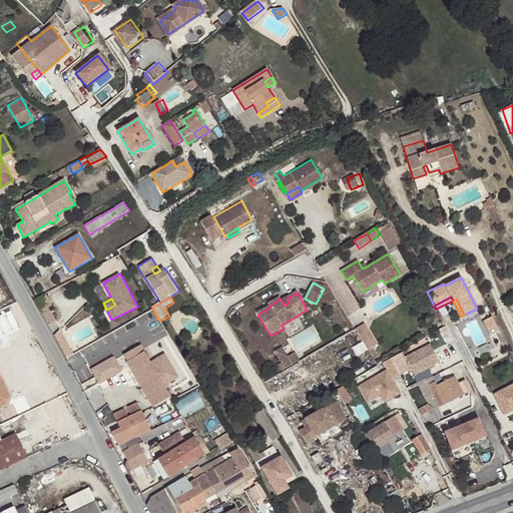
[(298,316),(282,325),(284,329),(300,319),(298,316)]
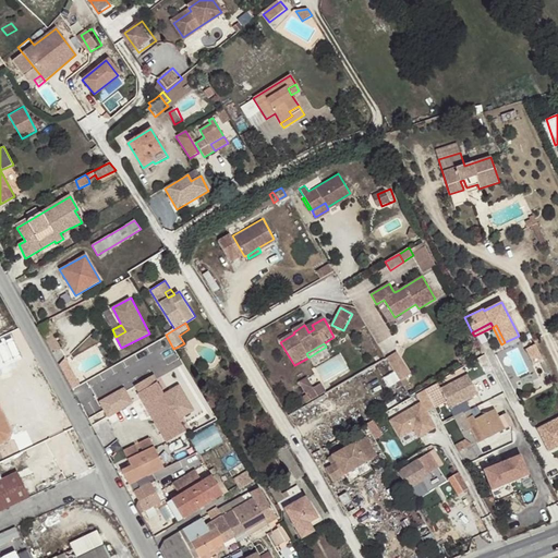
[(535,343),(528,348),(535,363),(543,360),(535,343)]
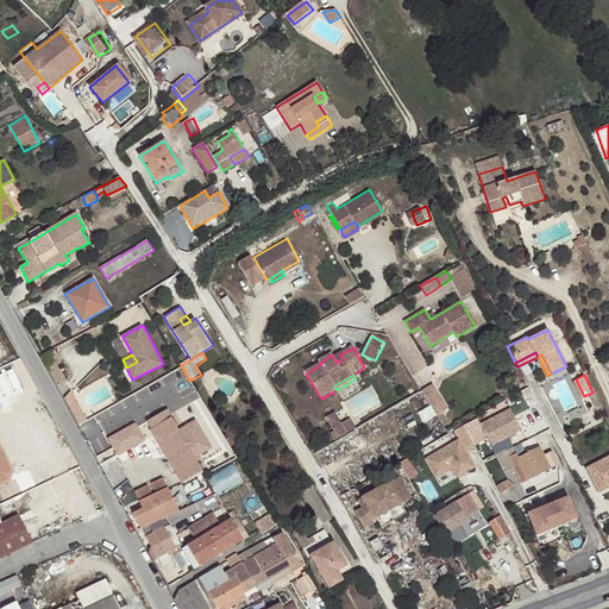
[(434,384),(424,391),(433,407),(444,400),(434,384)]
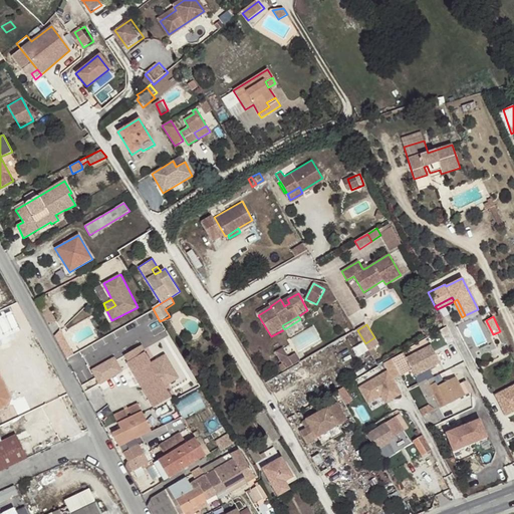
[(374,337),(365,343),(369,350),(379,344),(374,337)]
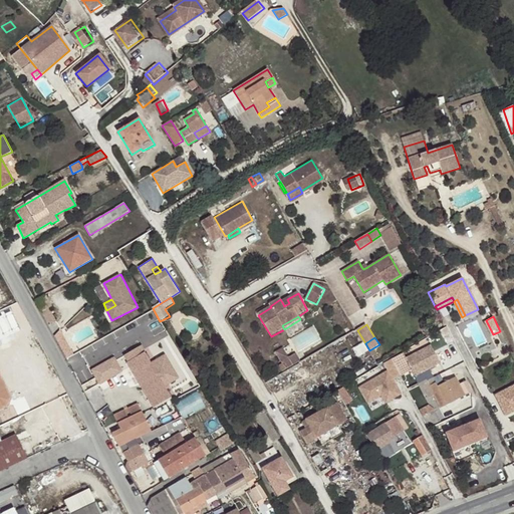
[(149,361),(139,344),(122,353),(126,360),(125,361),(153,410),(171,400),(163,386),(177,377),(163,354),(149,361)]
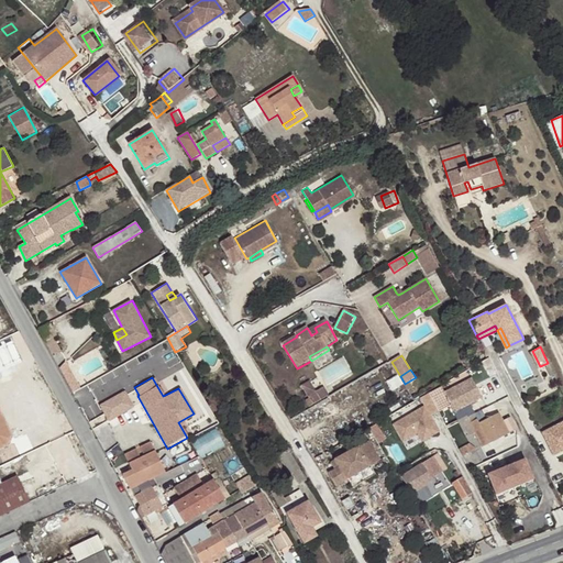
[(472,379),(444,394),(466,437),(475,432),(481,443),(486,441),(488,444),(490,443),(500,438),(516,430),(510,417),(503,421),(498,412),(486,419),(479,422),(470,405),(477,401),(482,399),(472,379)]
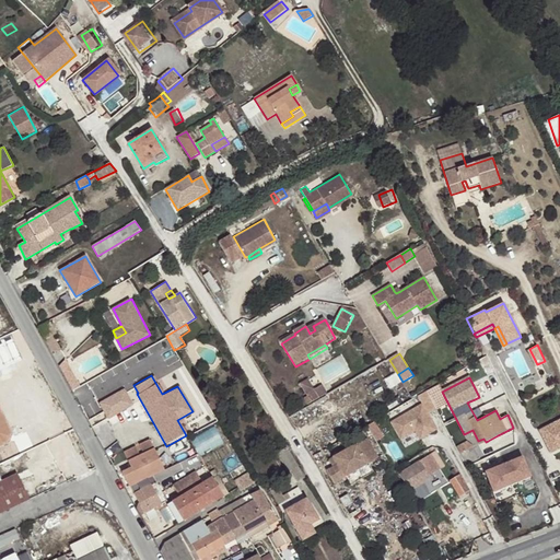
[(301,384),(306,394),(314,389),(308,380),(301,384)]
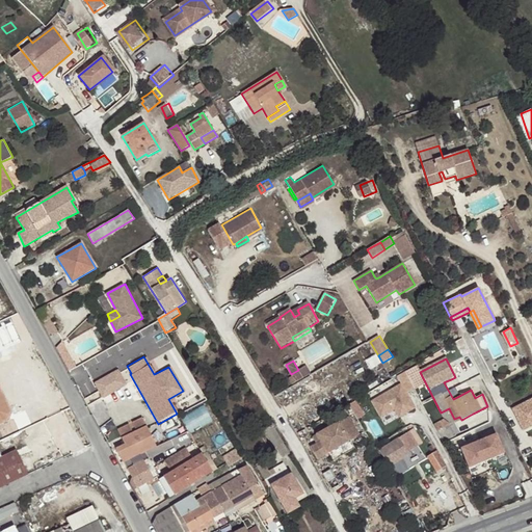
[(298,370),(291,374),(295,382),(310,374),(306,366),(298,370)]
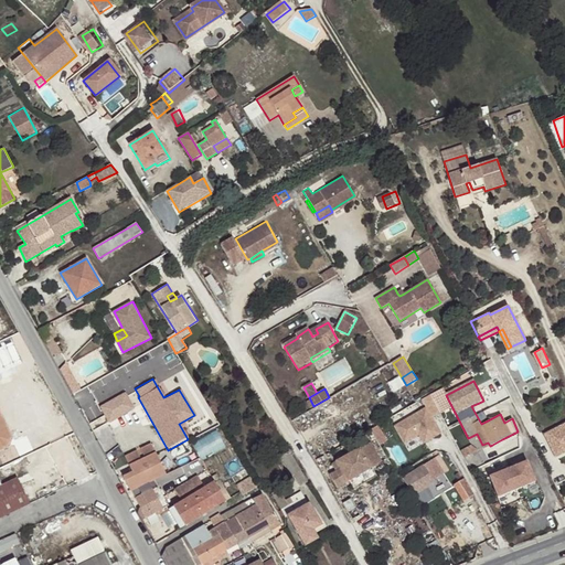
[(131,407),(124,393),(100,406),(108,419),(131,407)]
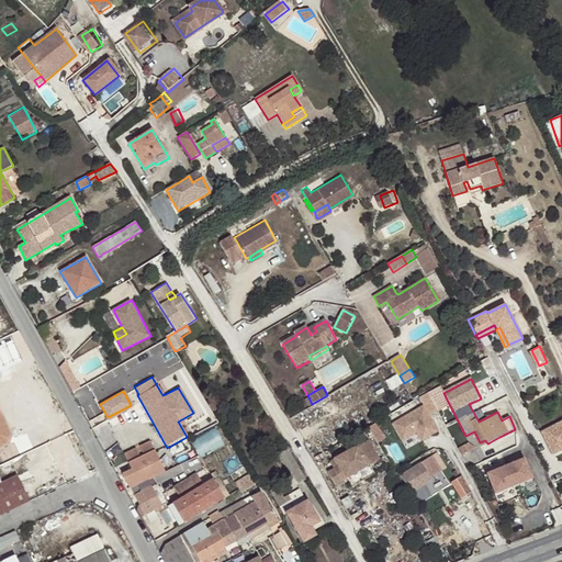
[(425,408),(393,426),(401,440),(416,433),(422,442),(436,435),(430,424),(441,417),(428,395),(419,400),(425,408)]
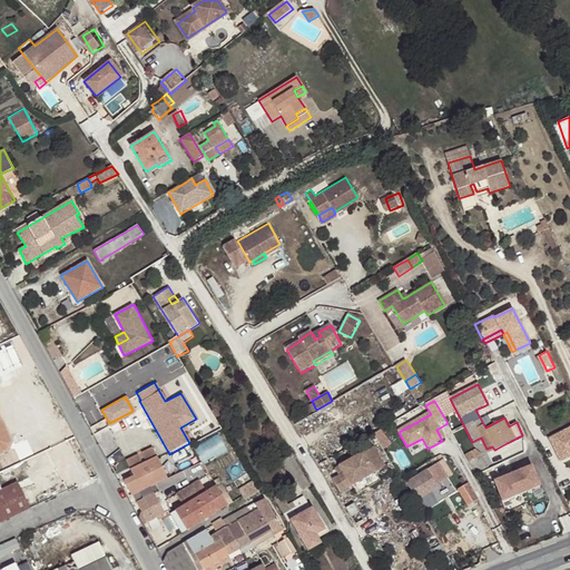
[(475,410),(485,428),(492,424),(483,406),(475,410)]
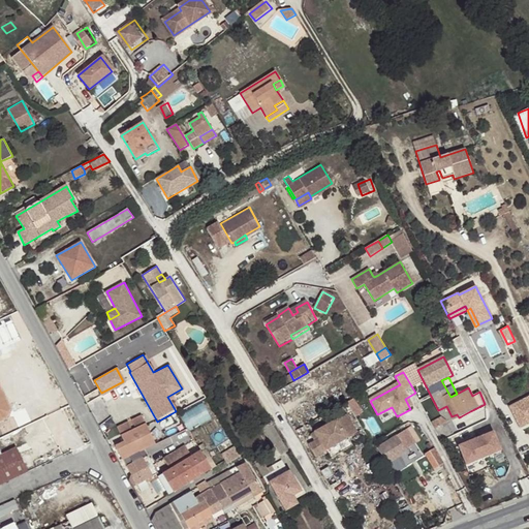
[(0,485),(14,478),(28,471),(16,447),(0,454),(0,419),(10,414),(13,406),(0,380),(0,379),(0,485)]
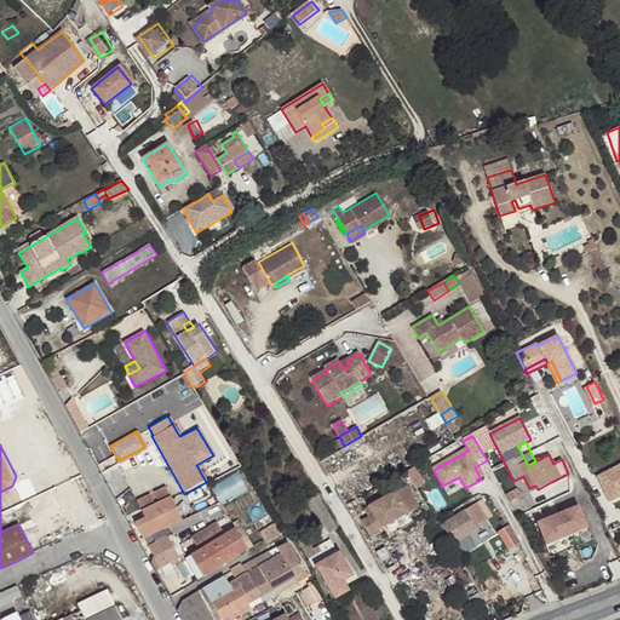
[(619,472),(601,482),(612,506),(619,501),(619,472)]
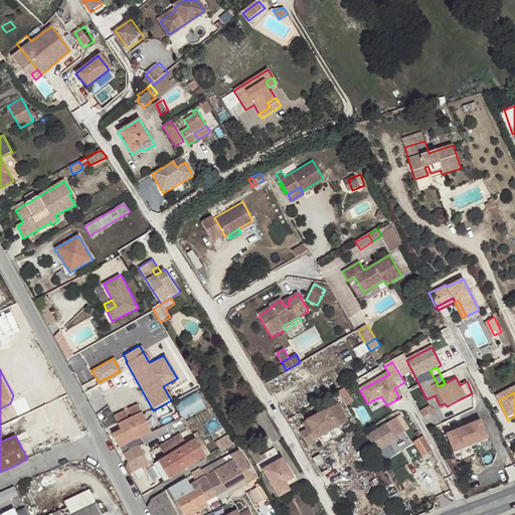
[(435,395),(426,399),(432,410),(440,405),(435,395)]
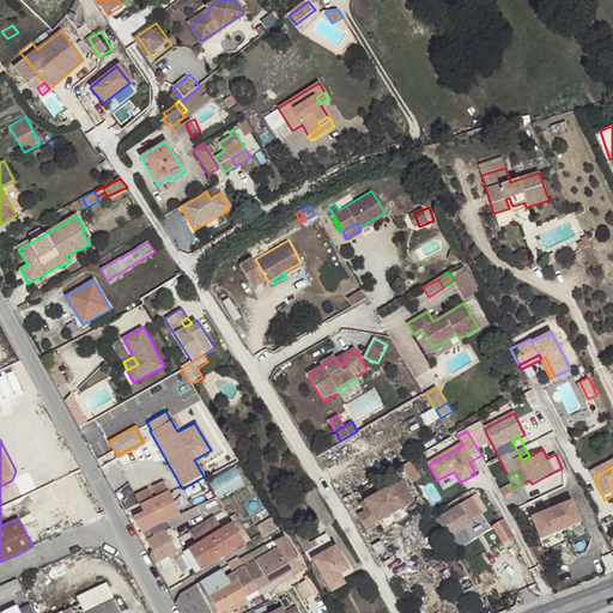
[(219,472),(211,475),(217,487),(225,481),(219,472)]
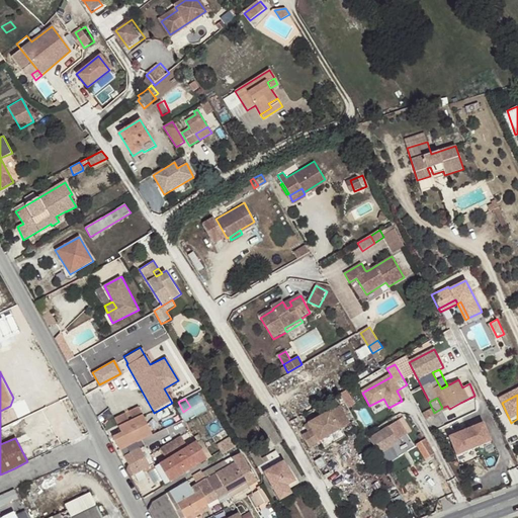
[(453,411),(462,406),(460,403),(451,408),(453,411)]
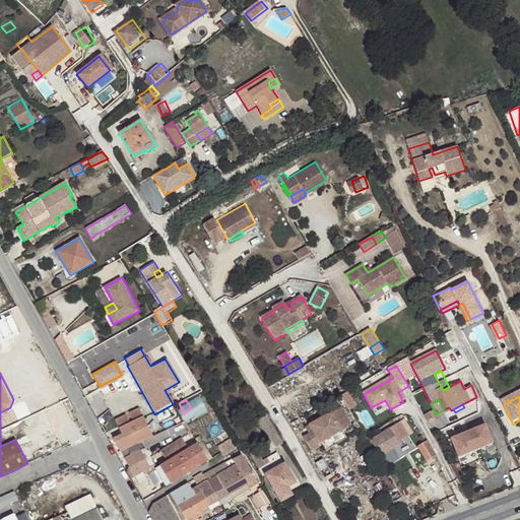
[(114,439),(120,451),(142,441),(150,437),(143,425),(140,419),(135,410),(128,414),(134,429),(132,430),(125,416),(116,420),(123,435),(114,439)]
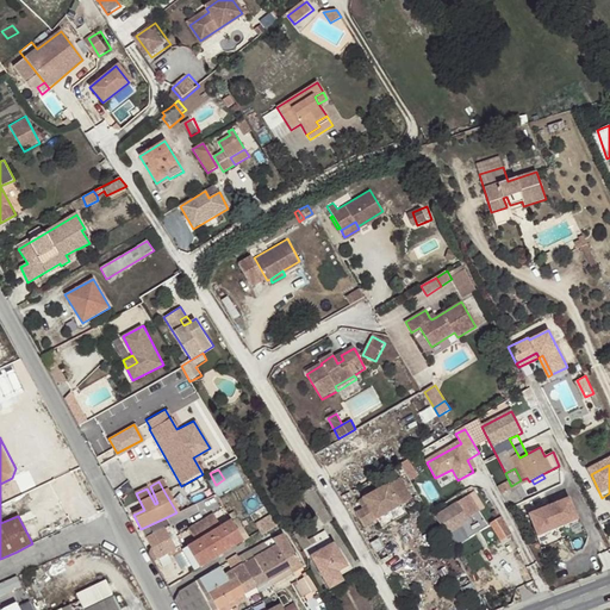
[(399,506),(387,485),(363,498),(367,506),(362,509),(355,512),(363,527),(375,520),(399,506)]
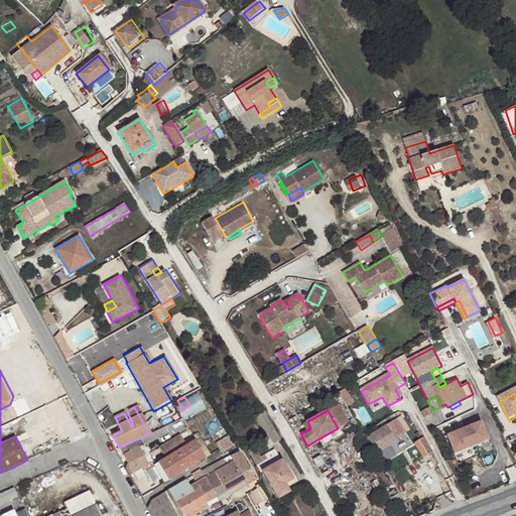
[(421,414),(423,418),(431,414),(428,410),(421,414)]
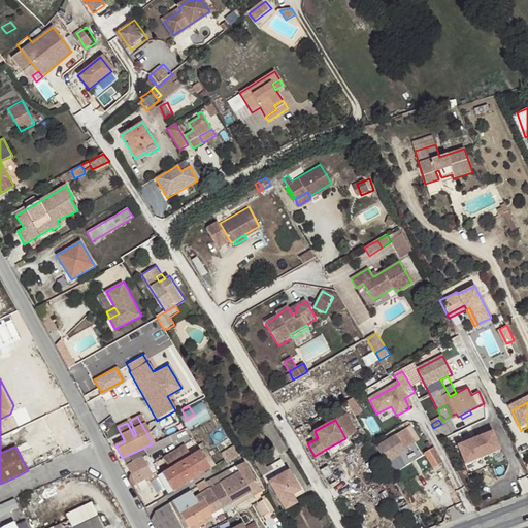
[(264,434),(273,428),(269,422),(260,428),(264,434)]
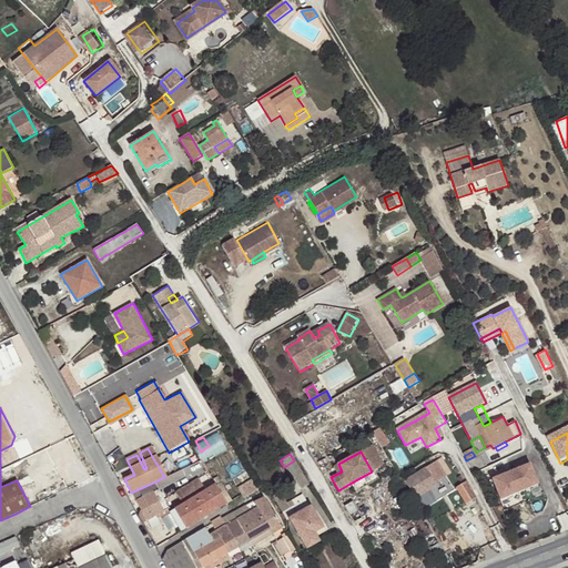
[(466,460),(473,474),(486,466),(479,454),(475,456),(466,460)]
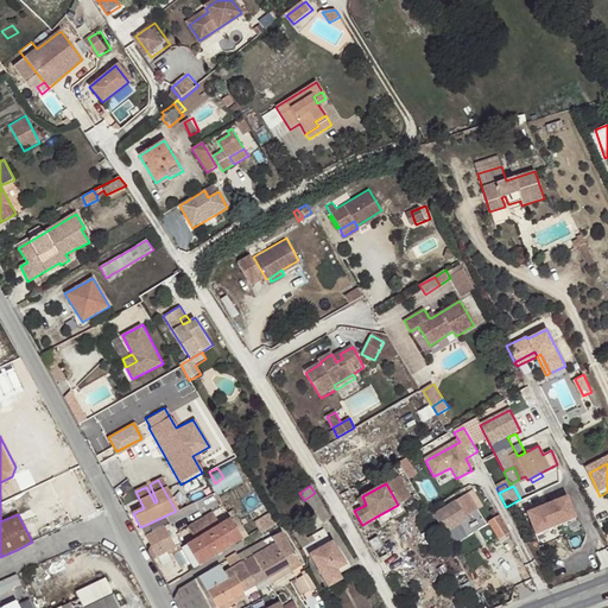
[(431,488),(423,493),(431,505),(439,501),(431,488)]
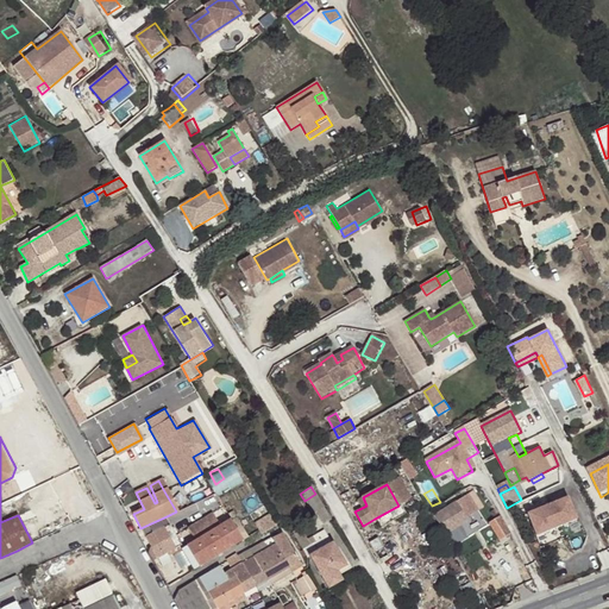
[(331,520),(315,494),(305,501),(313,514),(316,512),(324,523),(331,520)]
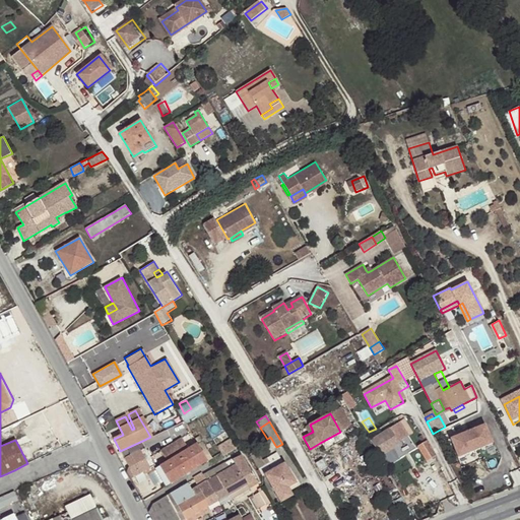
[(305,427),(309,434),(313,432),(310,425),(305,427)]
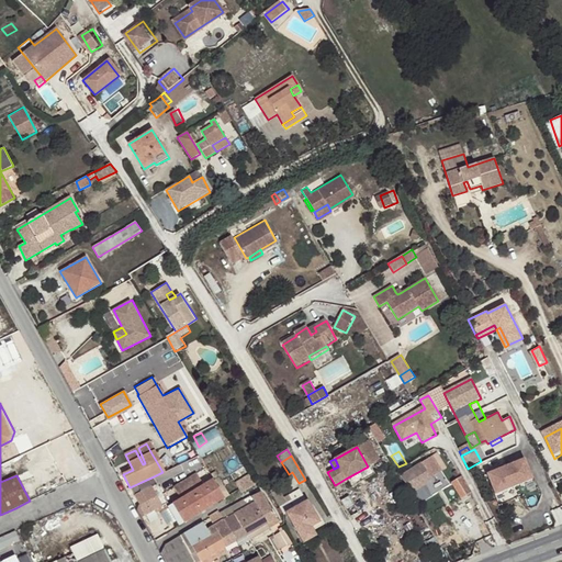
[(435,472),(430,464),(427,459),(401,475),(412,493),(431,480),(430,478),(437,474),(435,472)]
